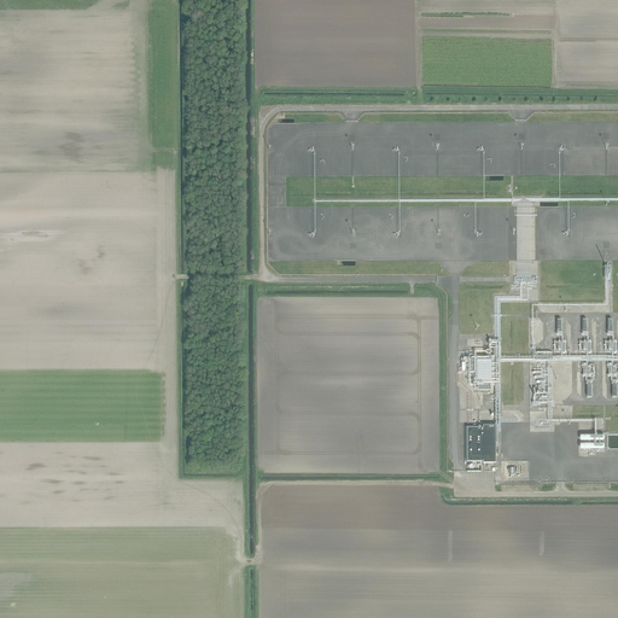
[(560,319),(552,319),(552,355),(559,355),(564,355),(564,340),(560,340),(560,319)]
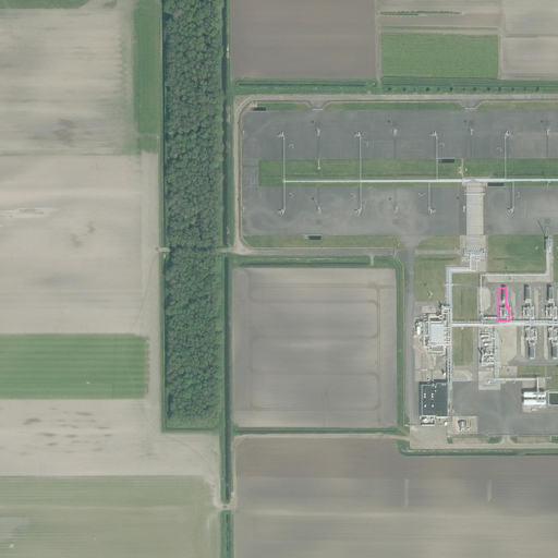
[(529,288),(521,288),(521,319),(533,319),(533,307),(529,307),(529,288)]
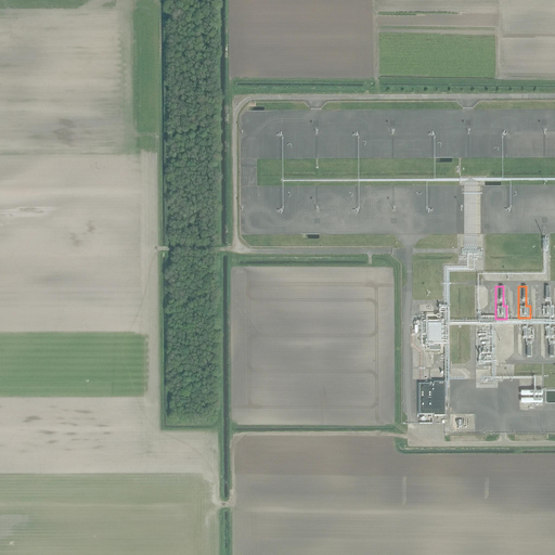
[(549,286),(541,286),(541,318),(547,318),(553,318),(553,306),(549,306),(549,286)]
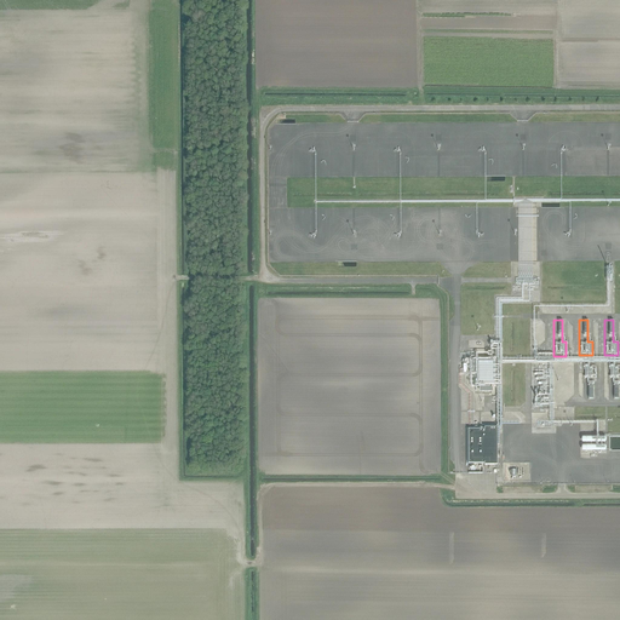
[(495,343),(484,343),(484,355),(461,355),(461,367),(461,373),(469,373),(469,386),(475,386),(475,394),(491,394),(491,386),(498,386),(500,386),(500,363),(500,362),(500,361),(500,359),(500,343),(499,343),(495,343)]
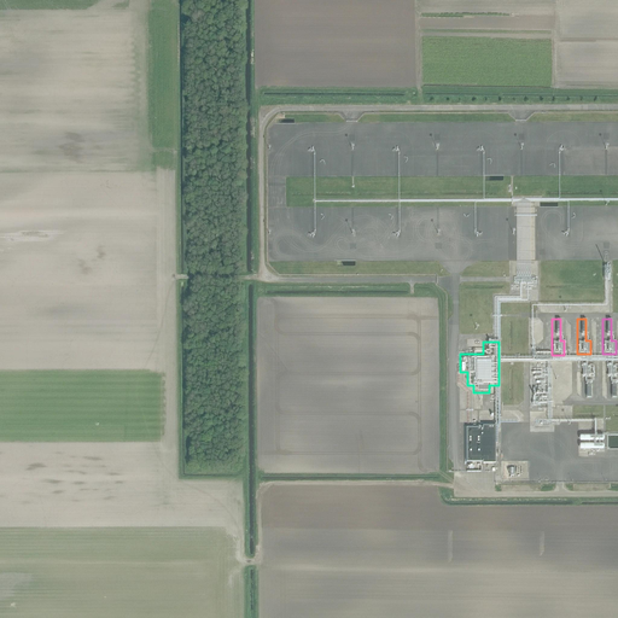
[(607,365),(607,400),(616,400),(616,378),(617,377),(617,363),(614,365),(607,365)]
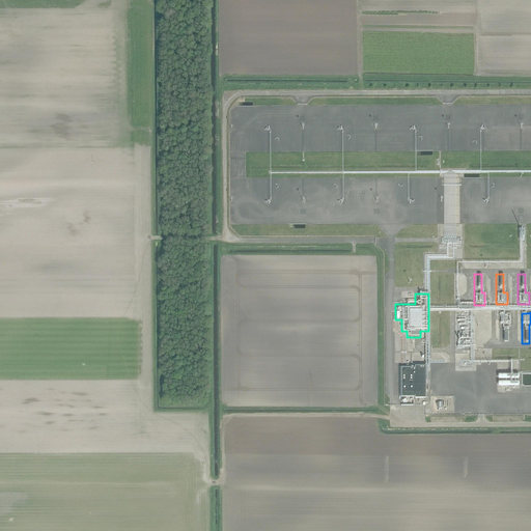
[(499,313),(499,343),(507,343),(507,325),(510,325),(510,313),(506,313),(499,313)]
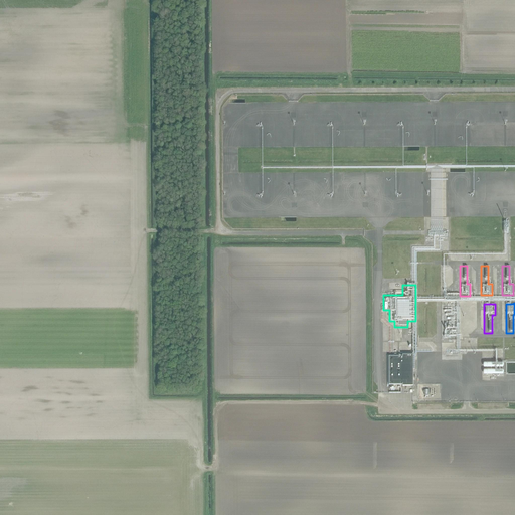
[(454,307),(441,307),(441,337),(454,337),(454,307)]
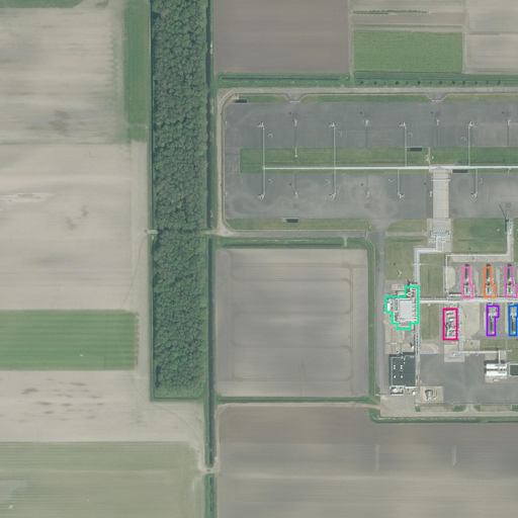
[(414,373),(414,357),(404,357),(404,358),(393,358),(391,358),(391,386),(404,386),(404,389),(414,389),(414,373)]
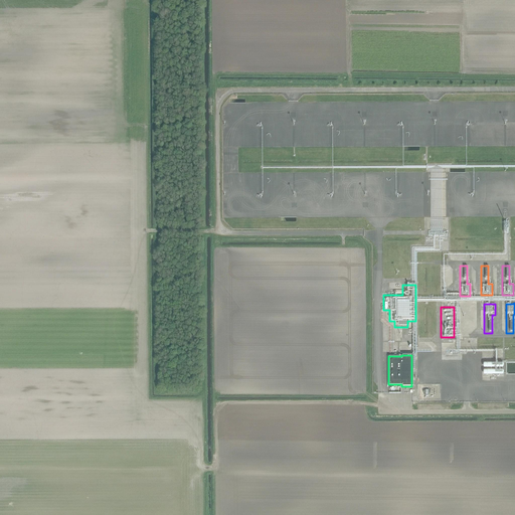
[(485,374),(506,374),(506,361),(499,362),(499,359),(483,359),(483,364),(485,364),(485,374)]
